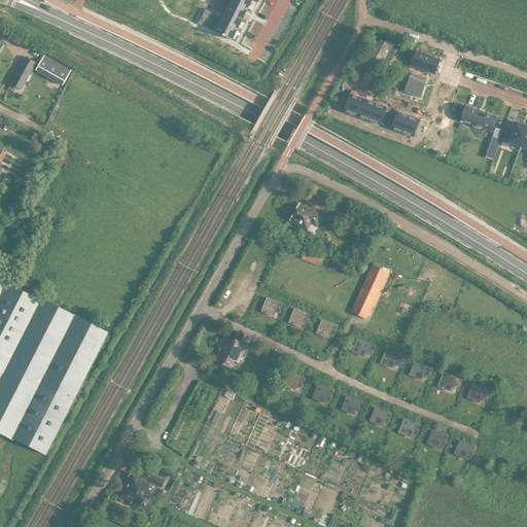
[(226,0),(222,9),(241,19),(246,8),(230,0),(229,0),(226,0)]
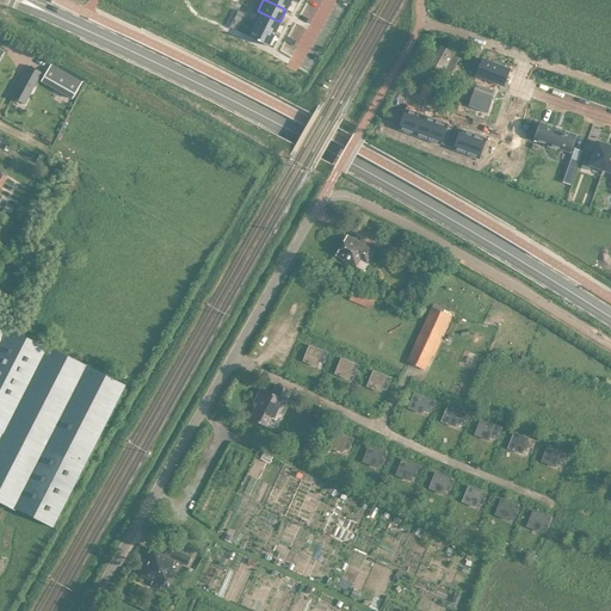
[(265,0),(266,0),(285,10),(290,0),(265,0)]
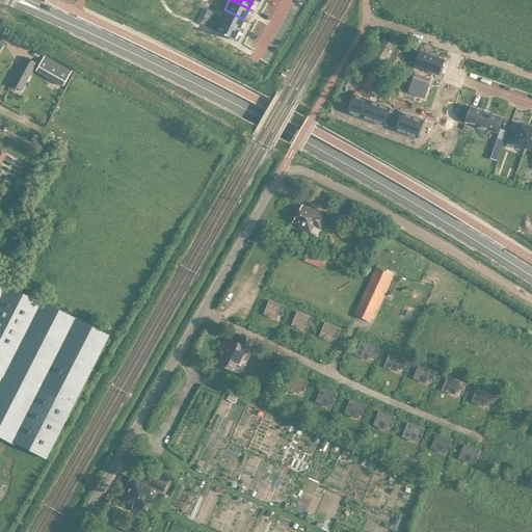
[(224,9),(219,20),(221,21),(221,20),(239,29),(243,19),(224,9)]
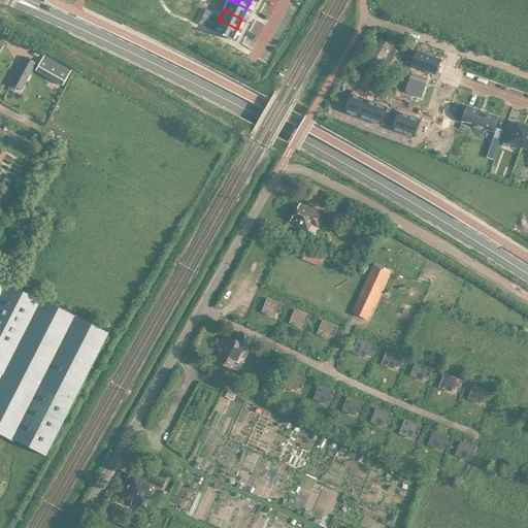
[(220,21),(215,31),(232,39),(237,29),(220,20),(220,21)]
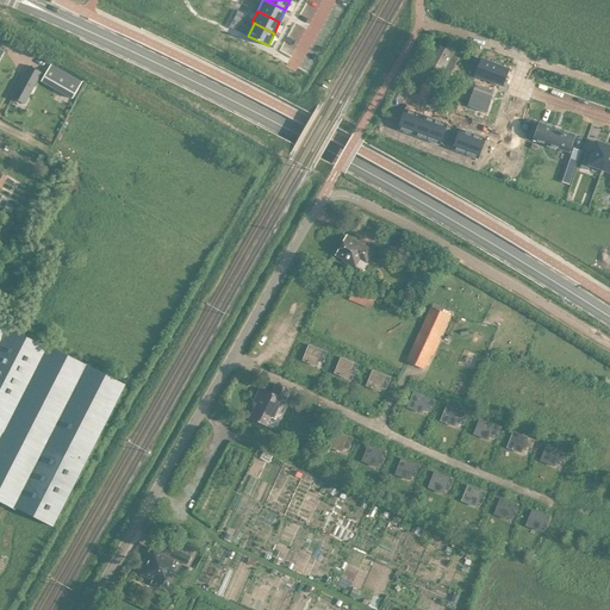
[(453,51),(444,48),(436,43),(425,63),(443,73),(444,72),(448,73),(456,57),(452,55),(453,51)]
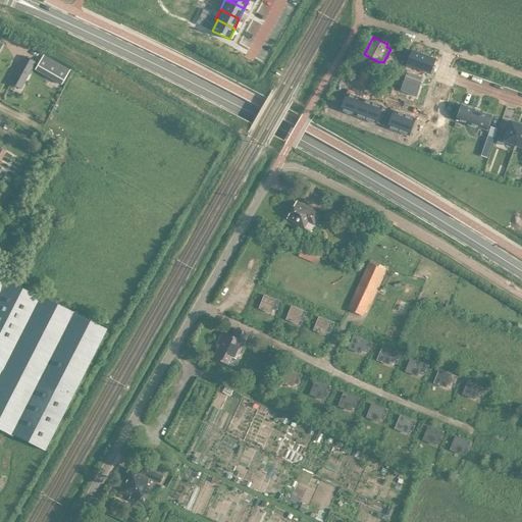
[(406,64),(428,72),(434,58),(411,50),(406,64)]
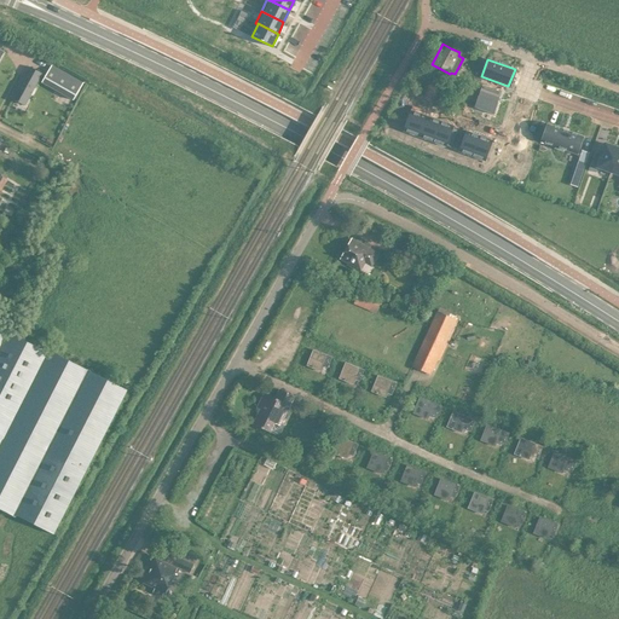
[(82,81),(52,64),(41,81),(73,99),(82,81)]
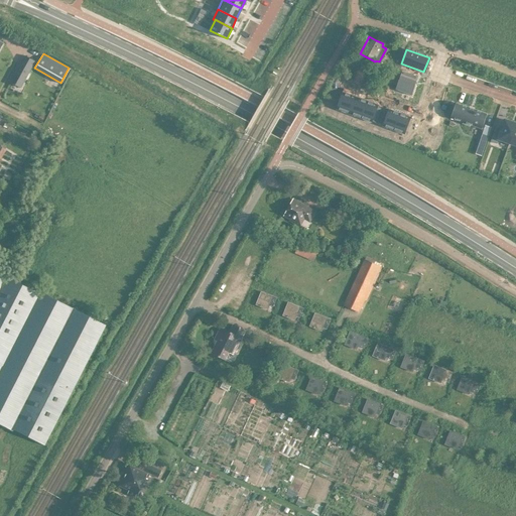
[(34,60),(23,54),(9,81),(19,87),(34,60)]
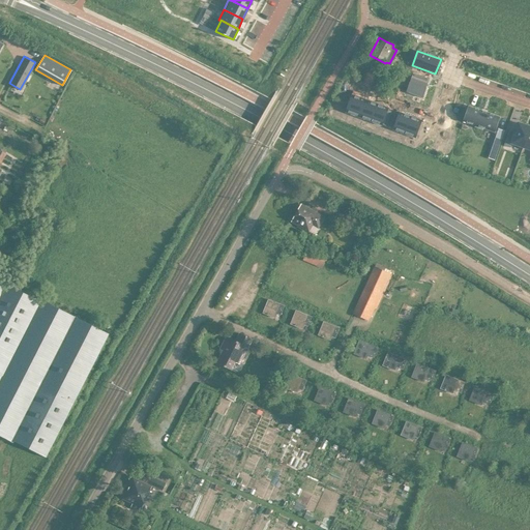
[(421,96),(428,78),(412,72),(406,91),(421,96)]
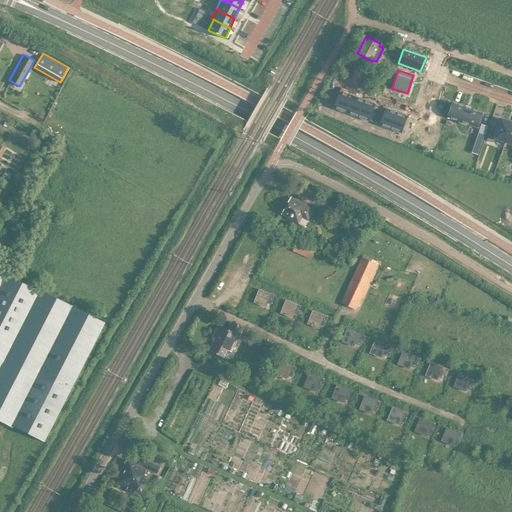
[(360,83),(365,86),(368,79),(362,77),(360,83)]
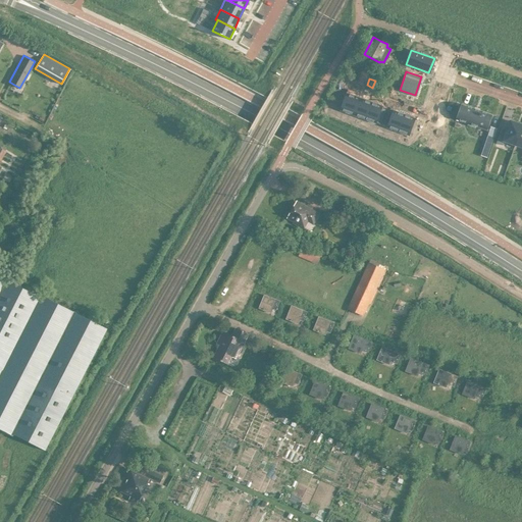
[(334,107),(337,108),(349,112),(355,95),(344,91),(341,90),(340,92),(336,91),(333,98),(337,99),(334,107)]
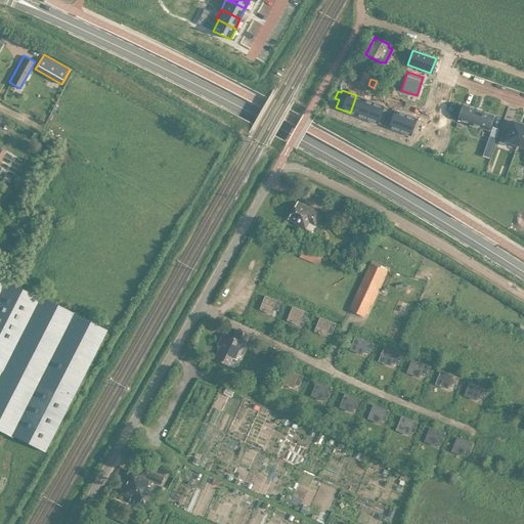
[(350,113),(360,117),(367,99),(359,96),(356,95),(350,113)]
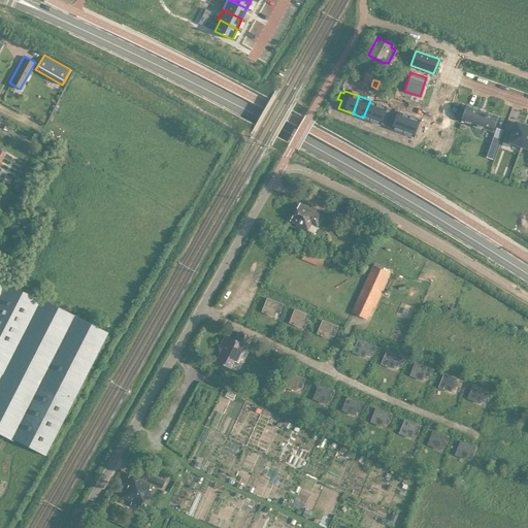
[(370,100),(363,118),(374,122),(374,121),(377,113),(381,114),(384,107),(380,106),(381,104),(373,101),(370,100)]
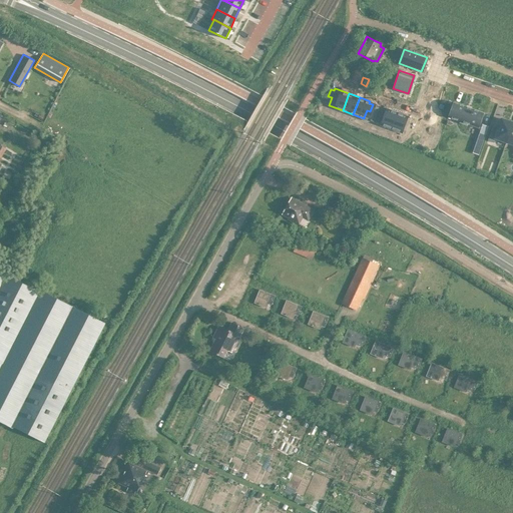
[(478,126),(483,112),(452,101),(447,116),(459,120),(458,122),(466,124),(466,123),(478,126)]
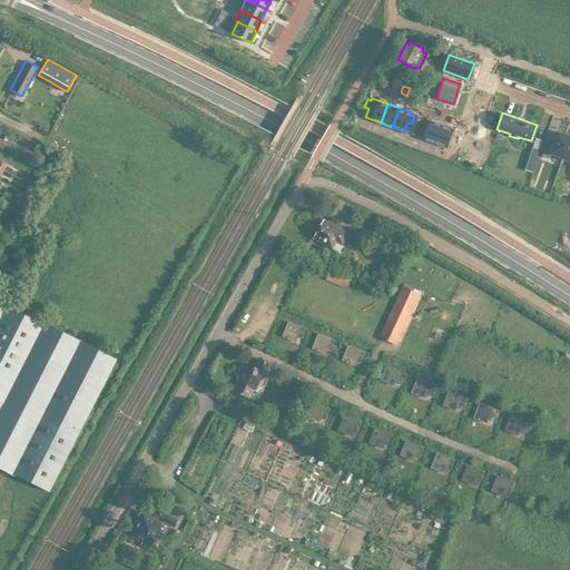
[(428,119),(421,138),(433,143),(440,124),(428,119)]
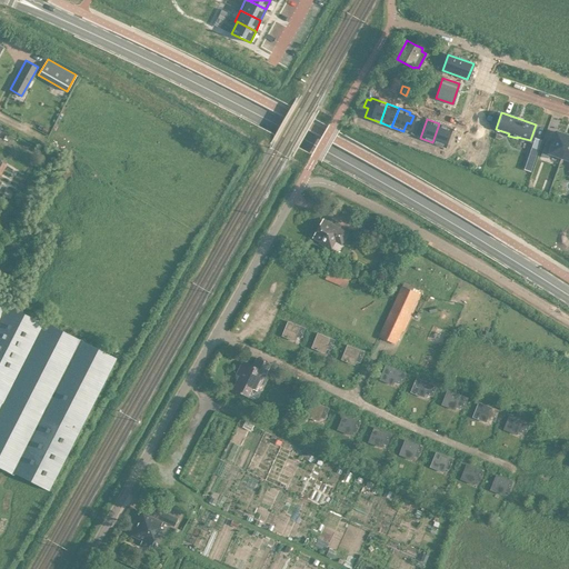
[(439,123),(432,142),(445,146),(445,143),(448,137),(450,129),(451,127),(439,123)]
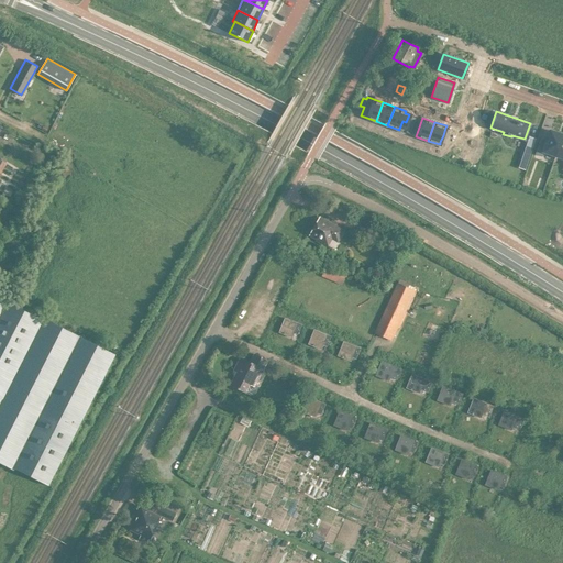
[(544,142),(539,140),(534,153),(541,156),(543,151),(554,155),(562,134),(549,130),(544,142)]
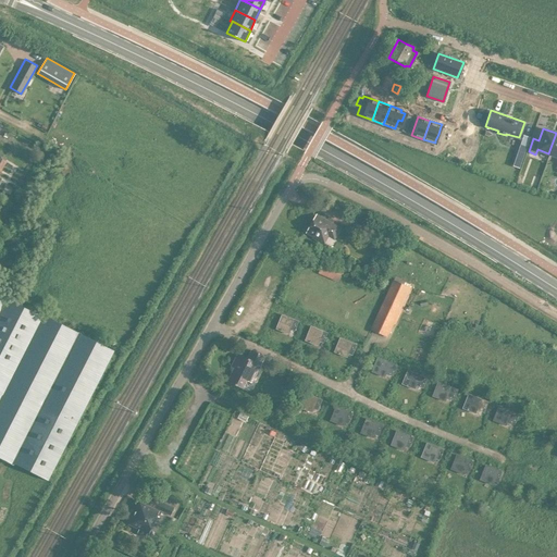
[(523,135),(516,158),(521,160),(529,137),(523,135)]
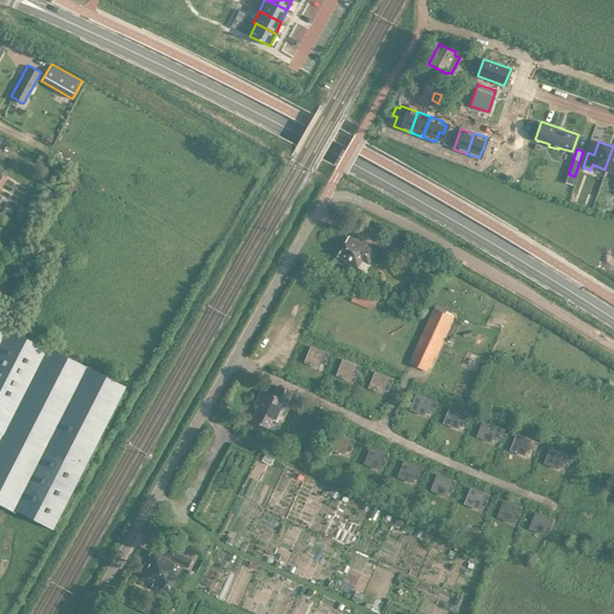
[(570,198),(578,200),(581,193),(573,190),(570,198)]
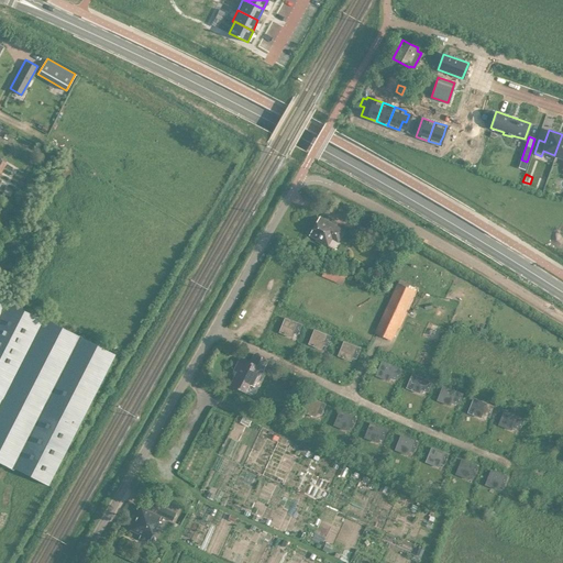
[(316,240),(323,244),(329,235),(337,240),(342,230),(319,217),(309,233),(317,238),(316,240)]
